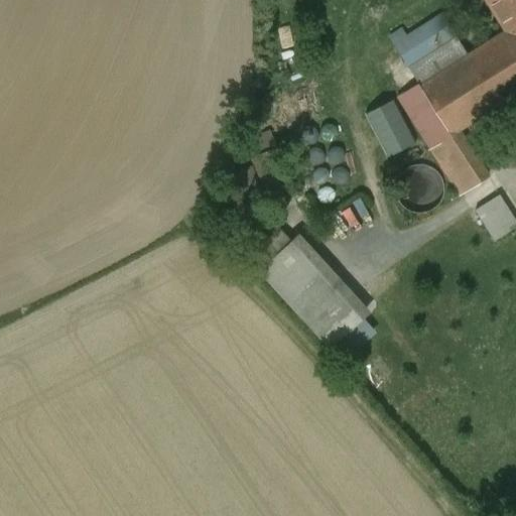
[(515,0),(488,0),(507,29),(467,54),(419,85),(439,118),(449,135),(457,131),(515,93),(515,0)]
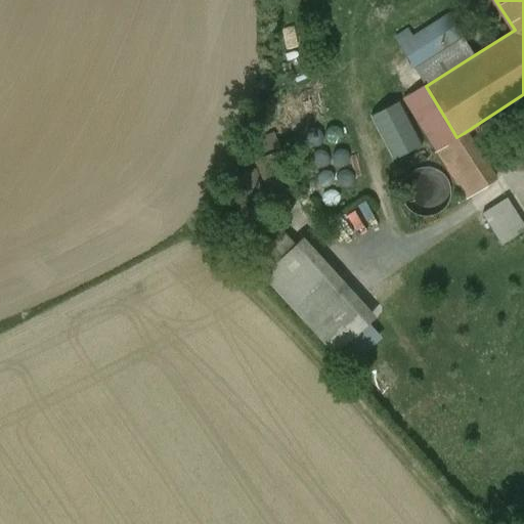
[(448,14),(399,45),(407,57),(456,27),(448,14)]
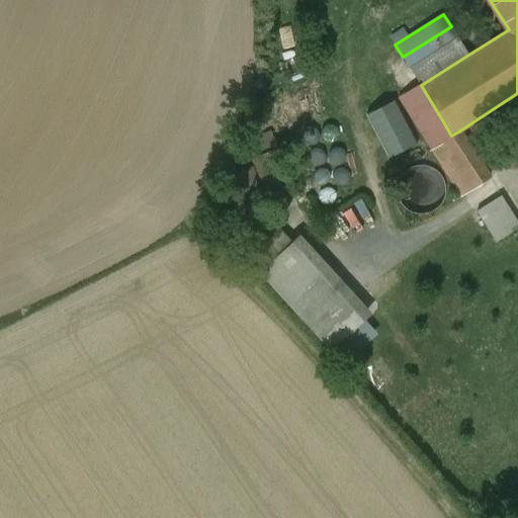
[(458,37),(410,68),(421,85),(468,55),(458,37)]
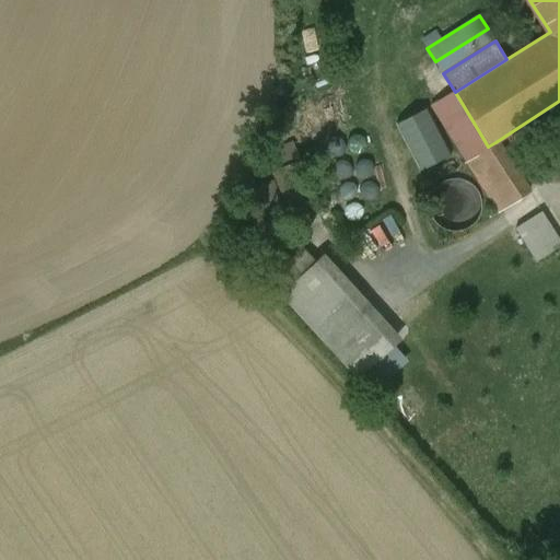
[(527,193),(496,142),(488,147),(477,128),(455,141),(500,211),(528,193),(527,193)]
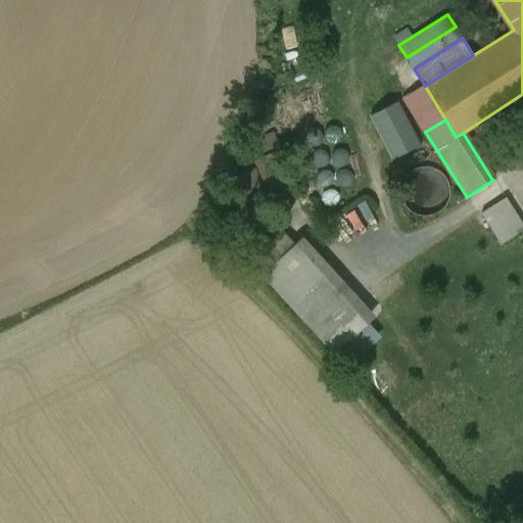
[(274,134),(248,144),(270,196),(295,187),(274,134)]
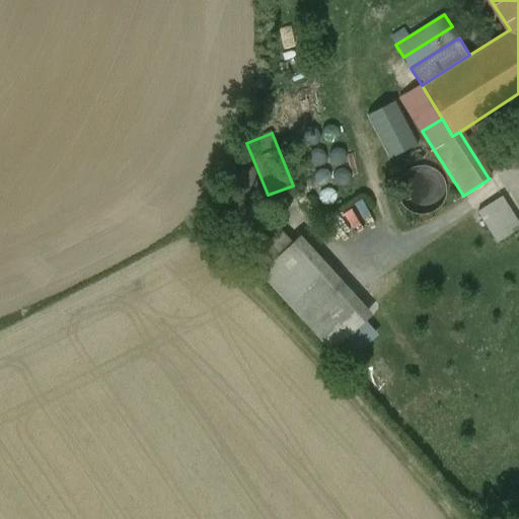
[(444,199),(445,190),(443,179),(438,172),(430,167),(421,165),(412,167),(403,173),(398,180),(396,191),(398,200),(404,207),(413,212),(422,214),(431,212),(439,207),(444,199)]
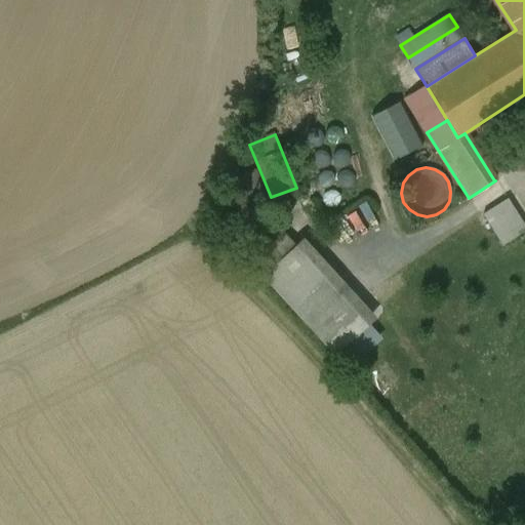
[(524,227),(507,199),(483,214),(502,245),(524,230),(524,227)]
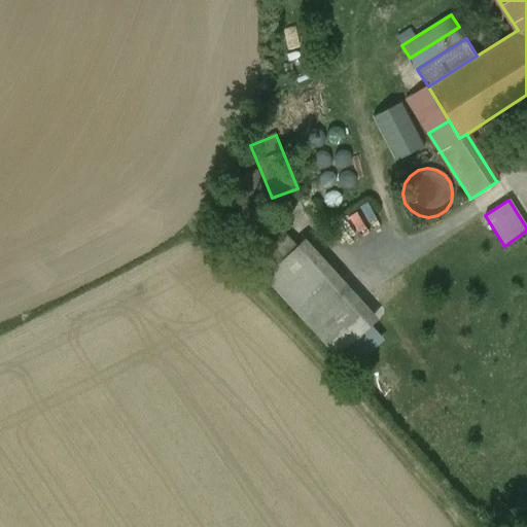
[(279,226),(248,254),(267,274),(296,246),(279,226)]
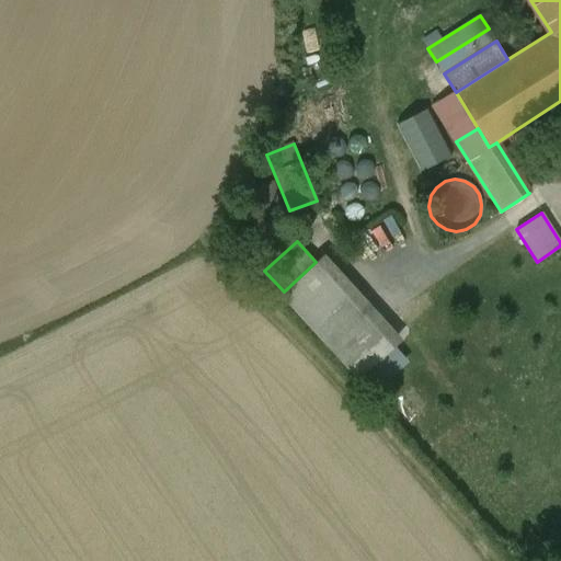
[(316,262),(284,292),(304,313),(343,277),(323,255),(316,262)]
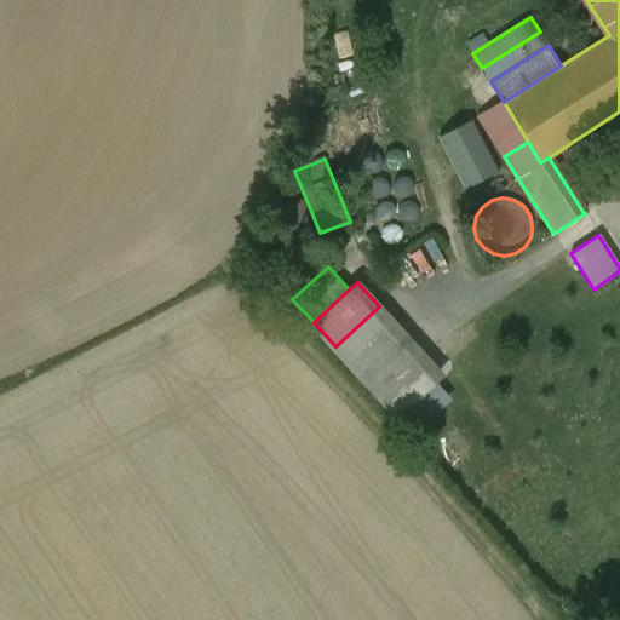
[(379,306),(336,346),(399,415),(442,375),(379,306)]
